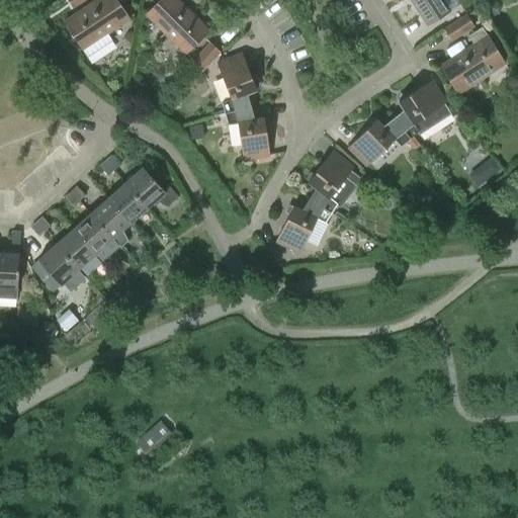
[(130,18),(117,0),(103,0),(92,7),(85,9),(77,14),(79,16),(67,24),(65,22),(64,23),(87,58),(112,40),(106,32),(117,25),(116,23),(126,16),(128,19),(130,18)]
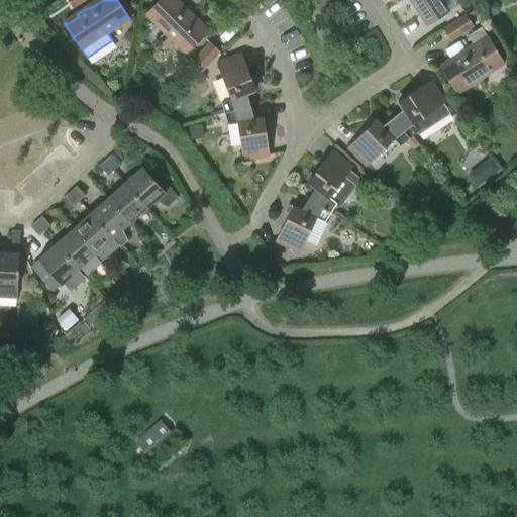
[(184,11),(173,0),(159,0),(145,13),(146,14),(148,13),(157,21),(156,23),(165,32),(158,39),(159,40),(169,30),(175,36),(174,37),(187,52),(185,54),(186,54),(208,31),(207,30),(205,32),(195,22),(197,20),(190,13),(184,11)]
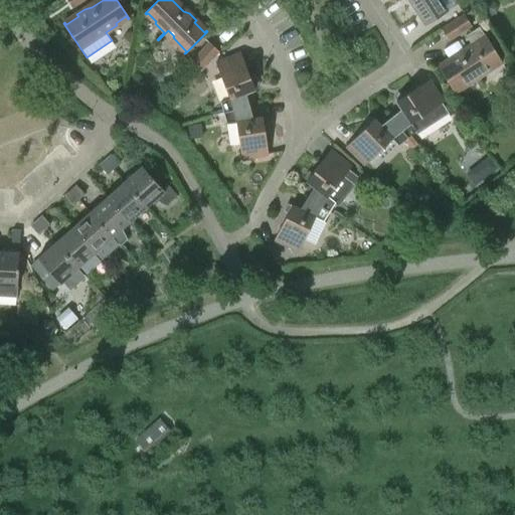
[(407,0),(424,26),(448,12),(440,0),(407,0)]
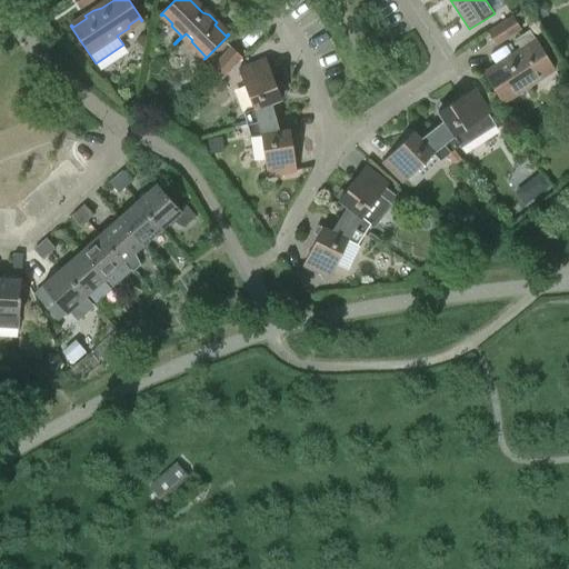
[(512,18),(489,33),(496,45),(520,29),(512,18)]
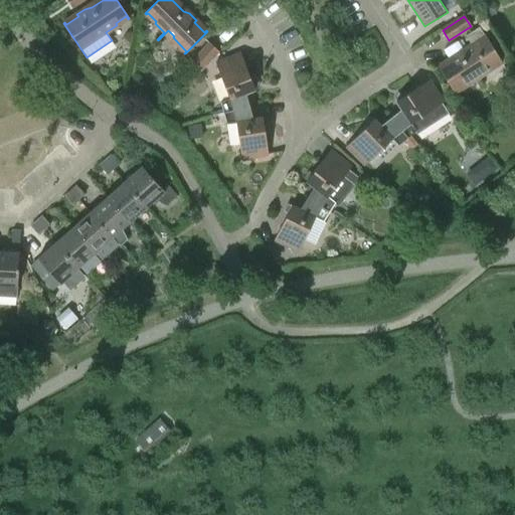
[(465,36),(471,45),(464,50),(464,53),(441,68),(439,66),(438,67),(455,94),(456,93),(455,91),(465,84),(466,87),(478,78),(475,74),(481,71),(483,72),(499,61),(501,63),(502,62),(485,36),(484,37),(478,28),(465,36)]
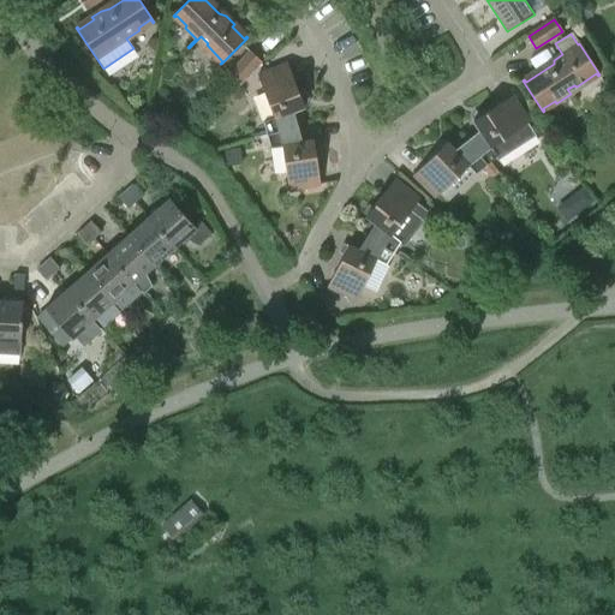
[(250,52),(228,75),(239,85),(261,61),(250,52)]
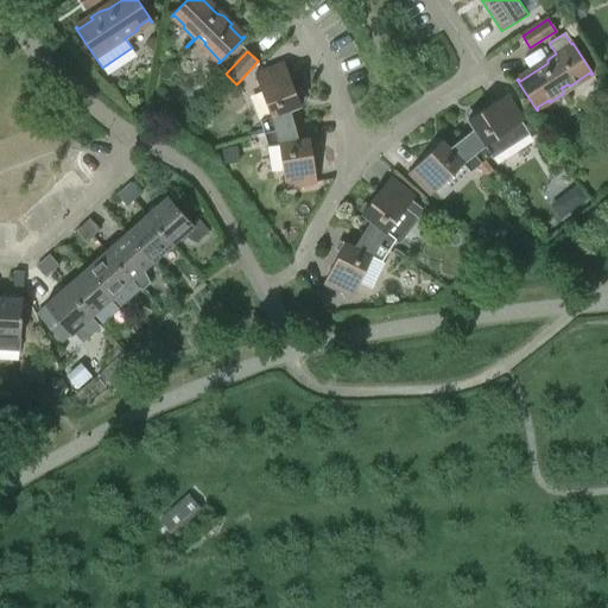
[(260,120),(264,133),(295,126),(290,111),(301,106),(284,63),(255,75),(271,116),(260,120)]
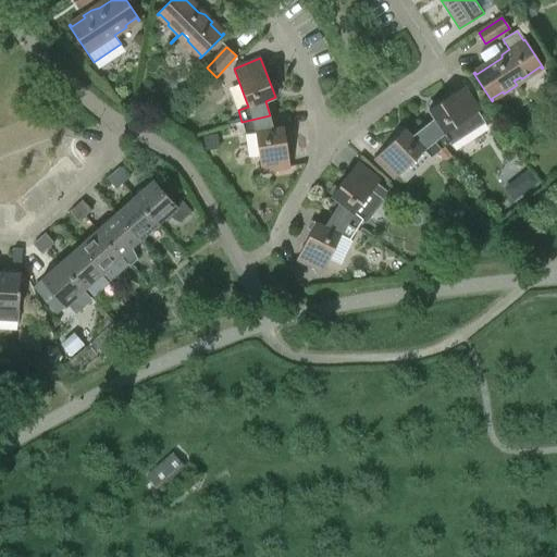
[(434,119),(422,127),(441,150),(449,144),(450,146),(485,123),(478,112),(480,111),(463,87),(429,110),(434,119)]
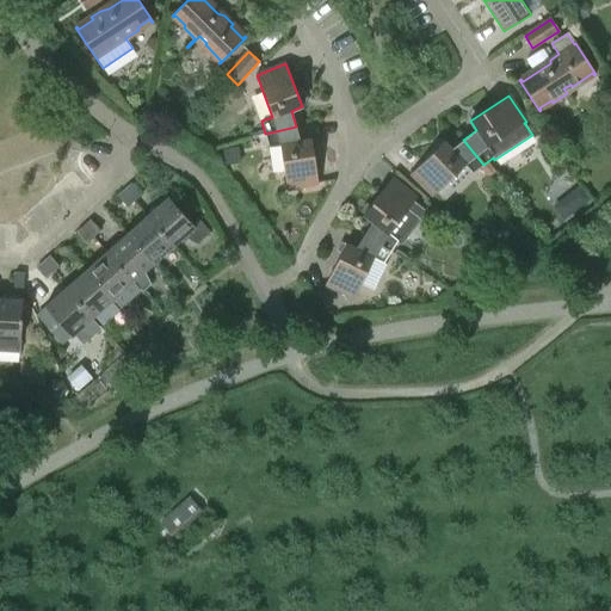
[(300,141),(296,127),(265,134),(269,147),(281,146),(288,190),(318,185),(310,140),(300,141)]
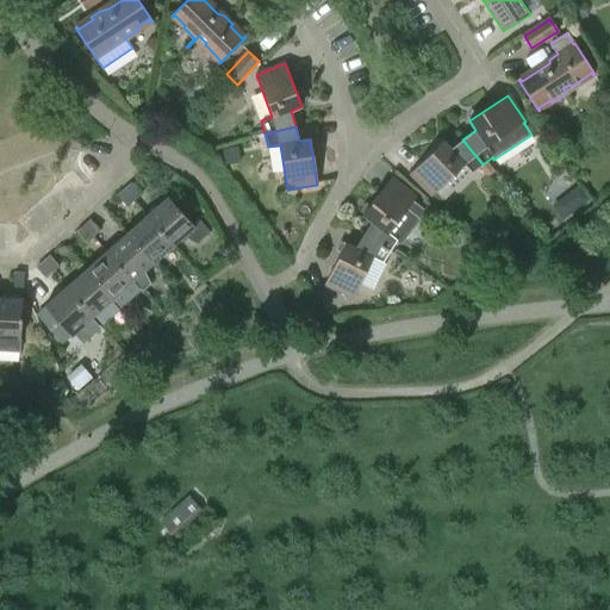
[(431,197),(435,193),(443,200),(472,173),(483,165),(462,139),(450,149),(443,142),(410,174),(431,197)]
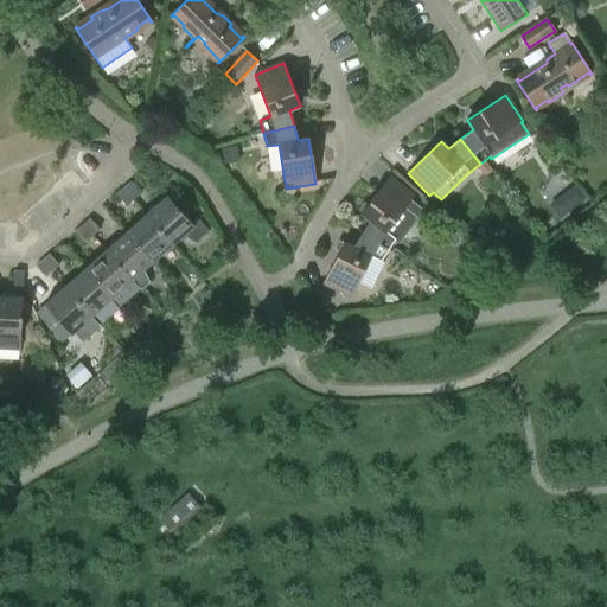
[(370,221),(362,234),(389,250),(394,241),(398,244),(417,219),(404,209),(414,196),(389,177),(362,213),(370,221)]
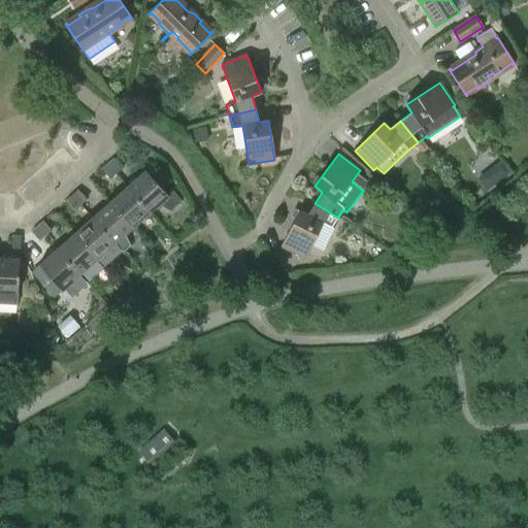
[(108,164),(116,173),(122,168),(113,159),(108,164)]
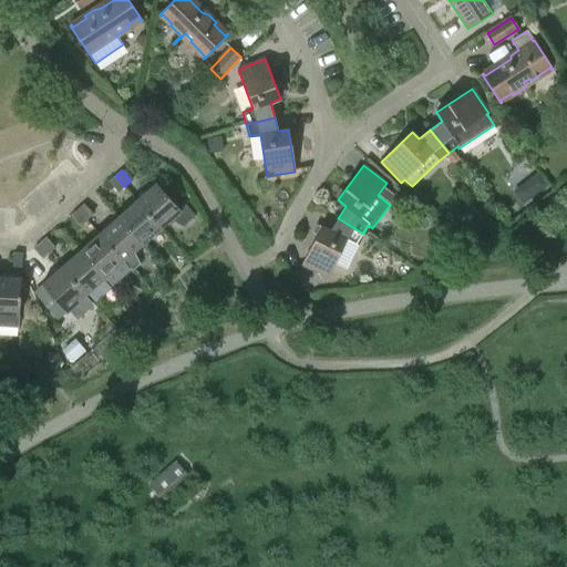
[(124,186),(116,176),(109,183),(117,192),(124,186)]
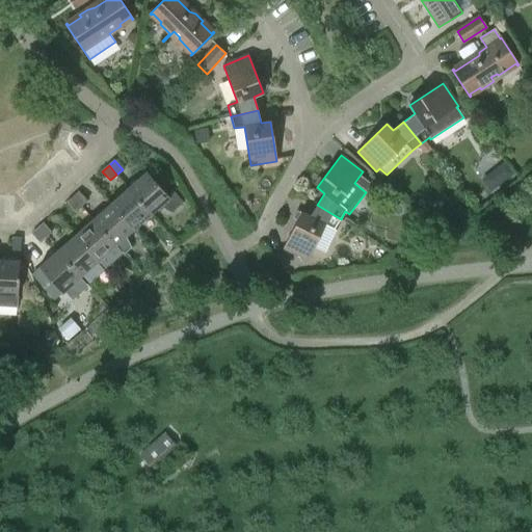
[(171,190),(167,194),(147,171),(144,173),(144,174),(129,188),(151,213),(160,206),(171,212),(183,203),(171,190)]
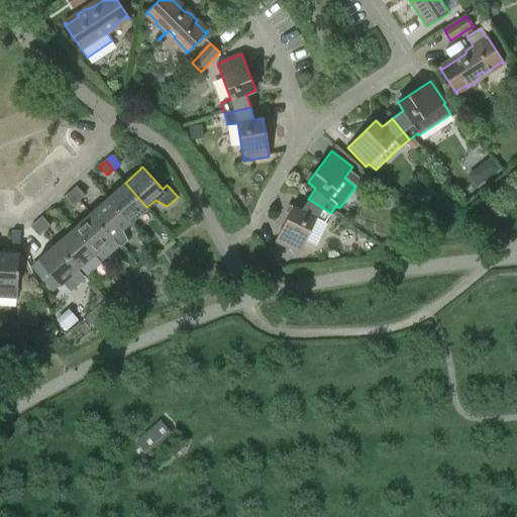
[(129,222),(146,207),(125,183),(108,198),(129,222)]
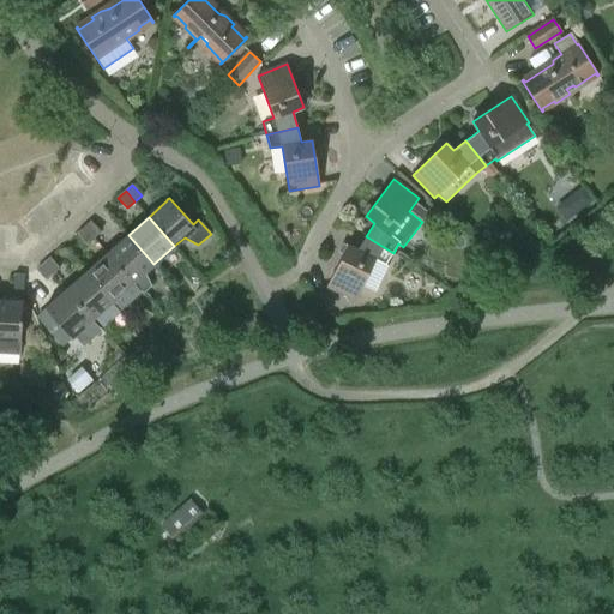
[(85,227),(94,238),(101,232),(91,221),(85,227)]
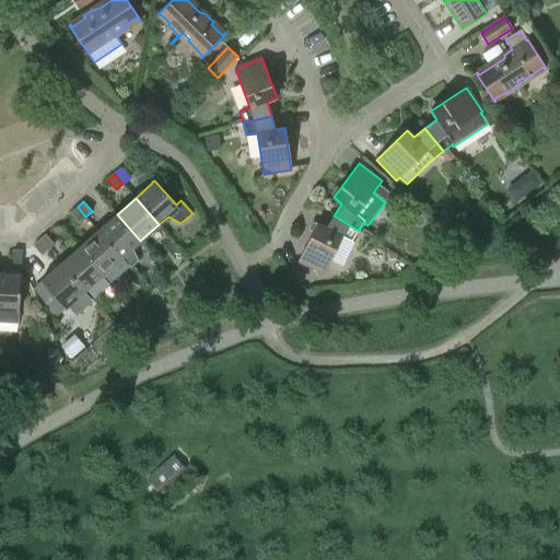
[(85,217),(78,207),(70,213),(79,223),(85,217)]
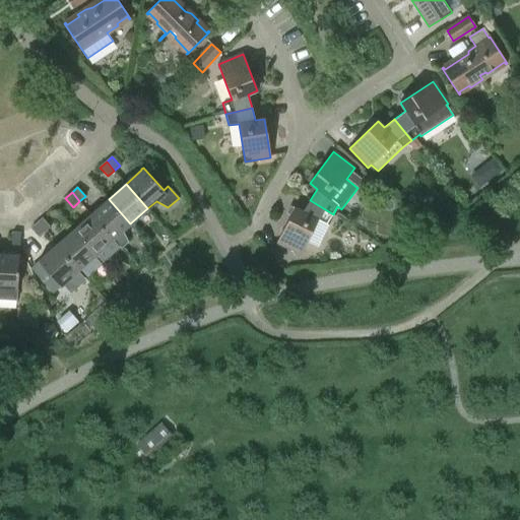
[(130,223),(109,199),(91,214),(113,239),(121,248),(129,241),(121,232),(130,223)]
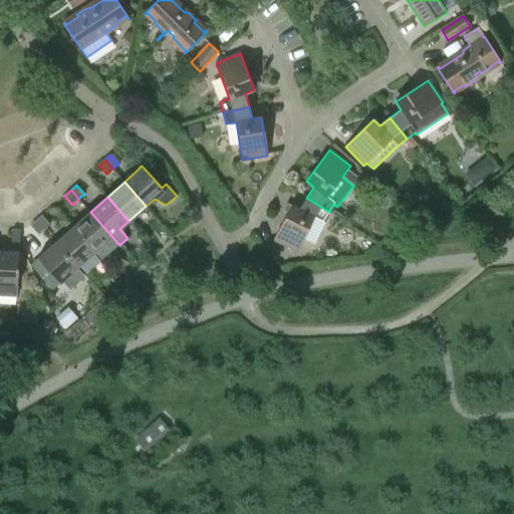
[(322,222),(329,212),(306,198),(299,209),(291,205),(273,240),(297,252),(314,218),(322,222)]
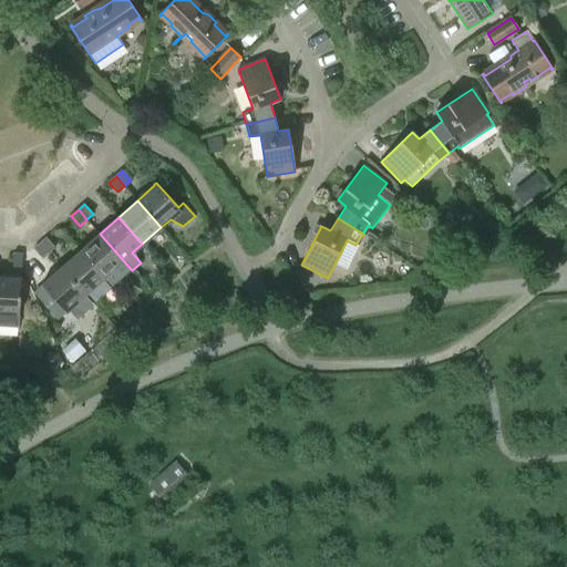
[(100,234),(81,250),(104,277),(104,278),(112,287),(132,270),(123,260),(100,234)]
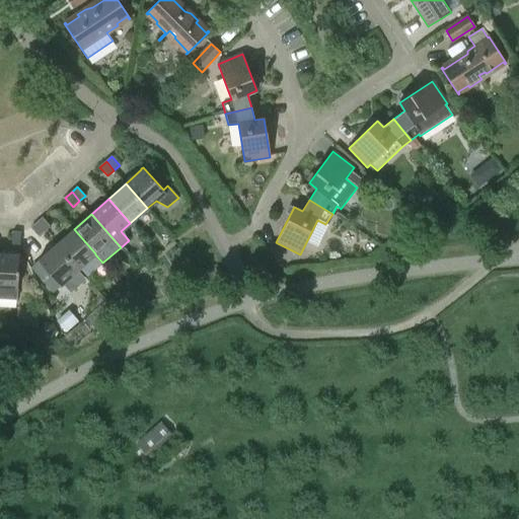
[(38,223),(45,232),(51,226),(43,218),(38,223)]
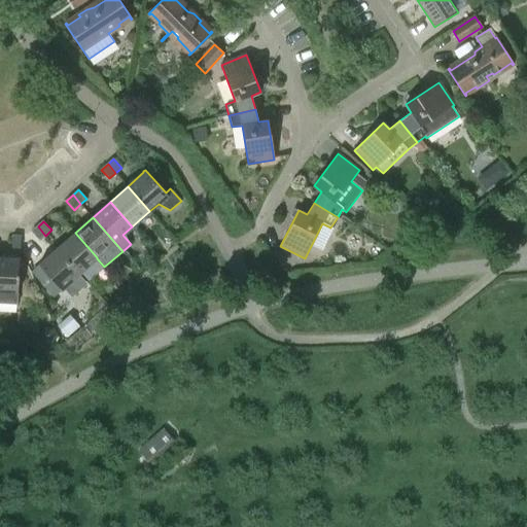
[(45,236),(38,226),(32,233),(39,241),(45,236)]
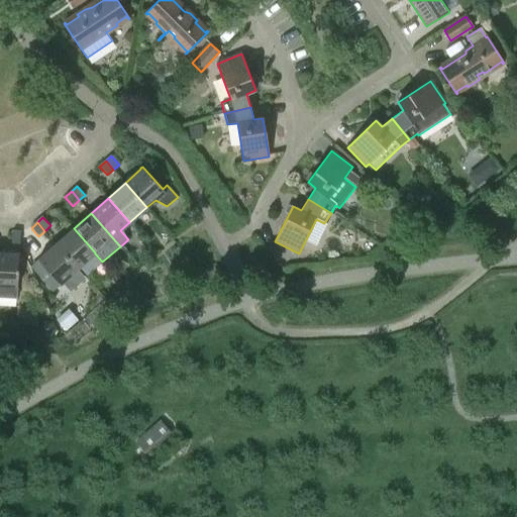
[(74,228),(57,244),(78,268),(95,253),(95,252),(74,228)]
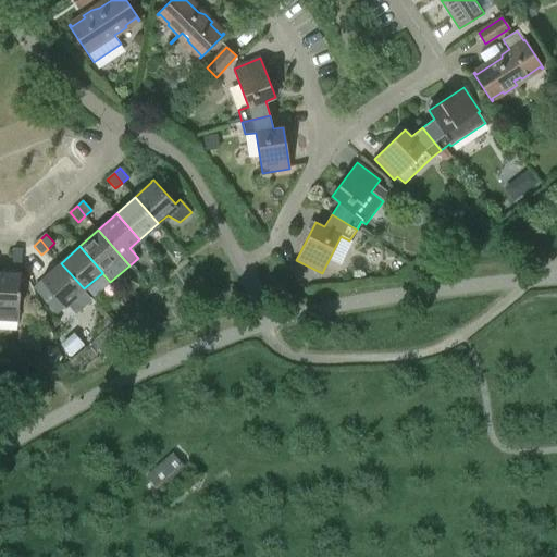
[(23,249),(13,249),(13,262),(22,262),(23,249)]
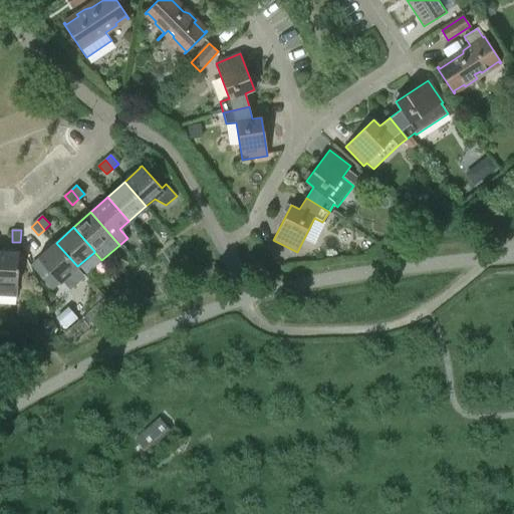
[(61,281),(77,266),(56,243),(40,256),(37,258),(60,283),(62,281),(61,281)]
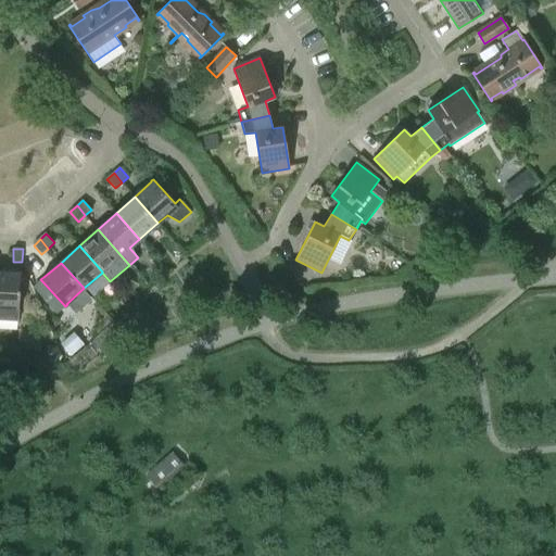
[(0,319),(19,321),(21,272),(17,272),(17,273),(0,270),(0,319)]
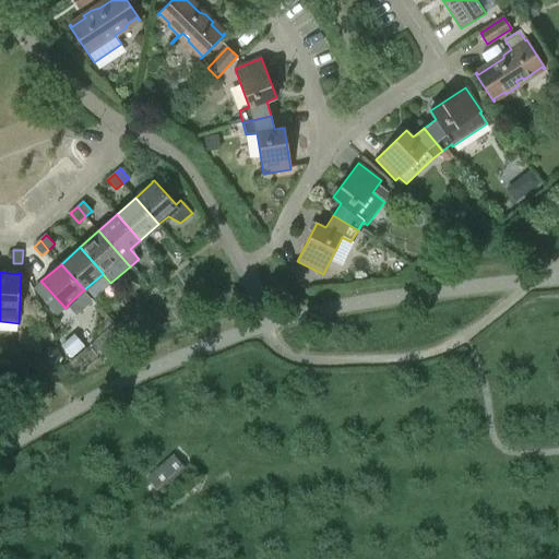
[(218,298),(216,292),(215,288),(210,290),(213,300),(218,298)]
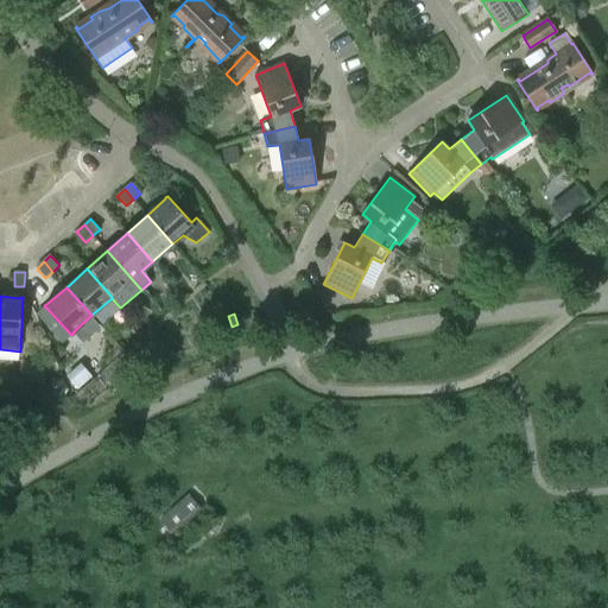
[(76,390),(90,377),(80,363),(65,377),(76,390)]
